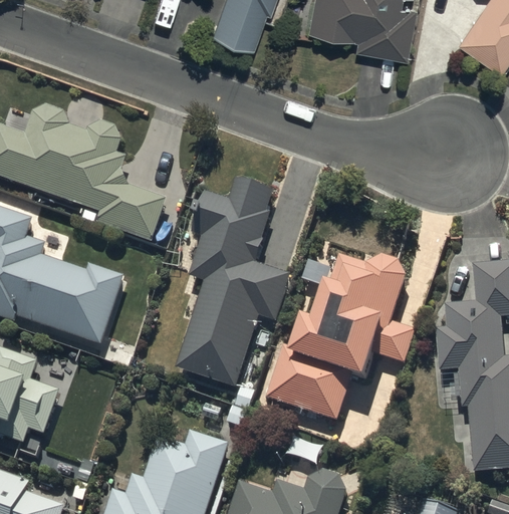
[(216,0),(208,26),(250,41),(262,8),(268,10),(271,0),(216,0)]
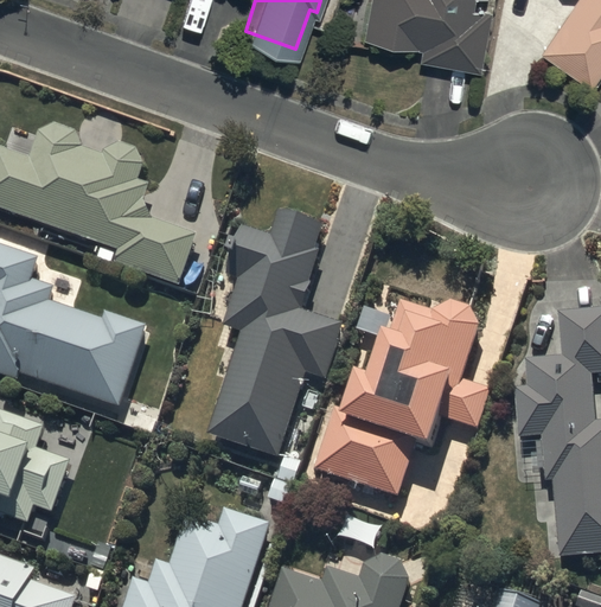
[(364,0),(360,31),(419,40),(416,53),(478,64),(488,2),(472,0),(364,0)]
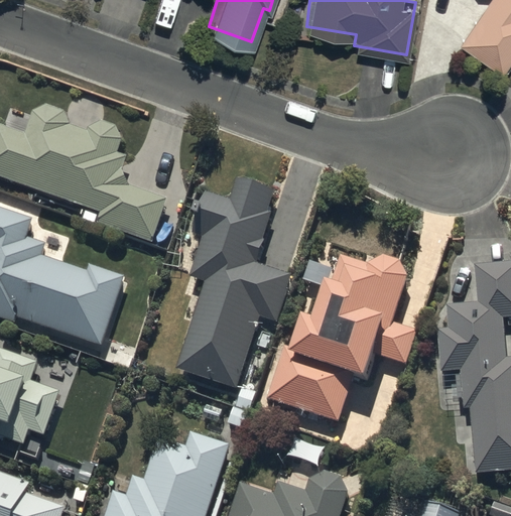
[(510,52),(510,0),(482,0),(455,39),(499,70),(510,52)]
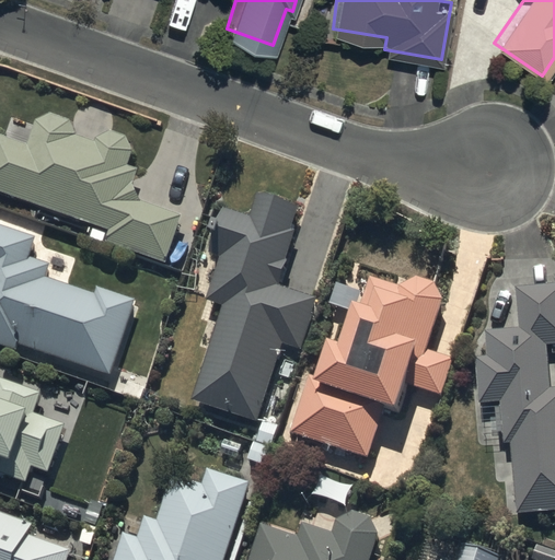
[(0,190),(108,229),(105,240),(162,259),(178,213),(138,200),(131,182),(136,168),(125,165),(130,151),(126,136),(108,129),(93,139),(74,133),(68,119),(48,112),(35,117),(33,128),(10,120),(4,136),(0,135),(0,190)]
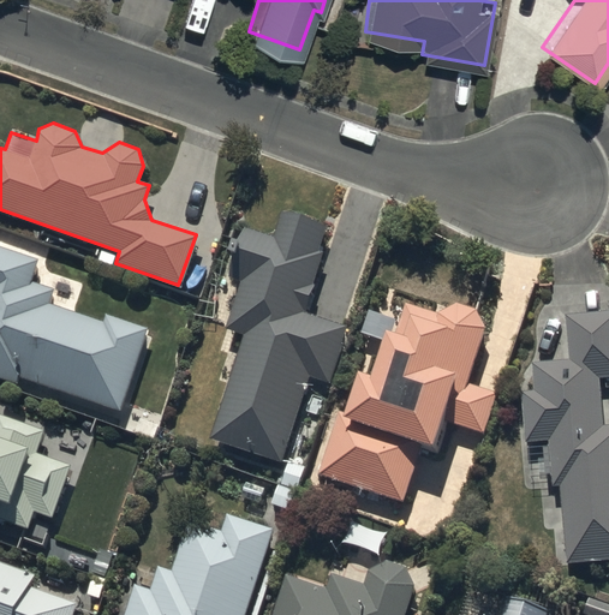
[(243,336),(210,439),(281,461),(308,377),(328,383),(346,327),(305,314),(326,254),(315,250),(323,224),(279,209),(270,236),(245,227),(230,274),(244,279),(226,330),(243,336)]
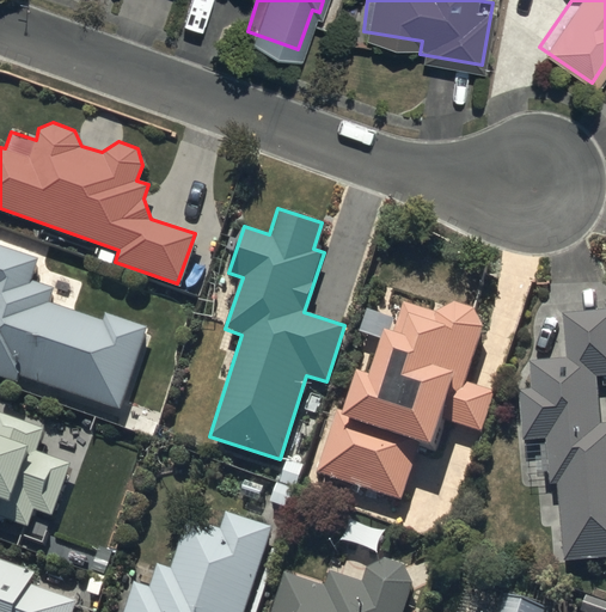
[(0,375),(16,381),(19,374),(118,408),(146,326),(104,312),(102,320),(49,303),(54,288),(31,280),(38,259),(0,246),(0,375)]
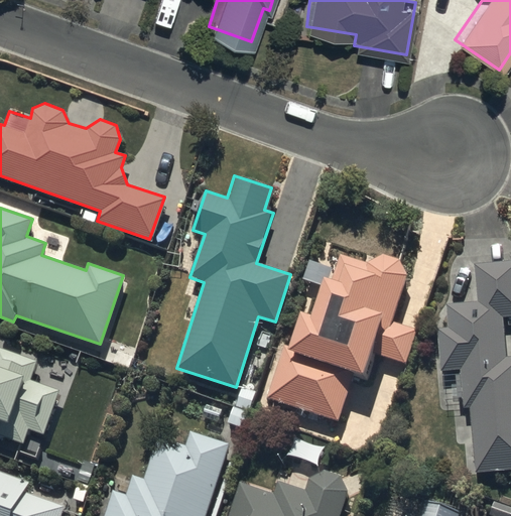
[(337,253),(317,313),(305,309),(294,350),(284,347),(268,400),(340,420),(355,370),(369,374),(375,354),(405,363),(415,328),(394,321),(407,274),(400,259),(384,254),(368,263),(337,253)]
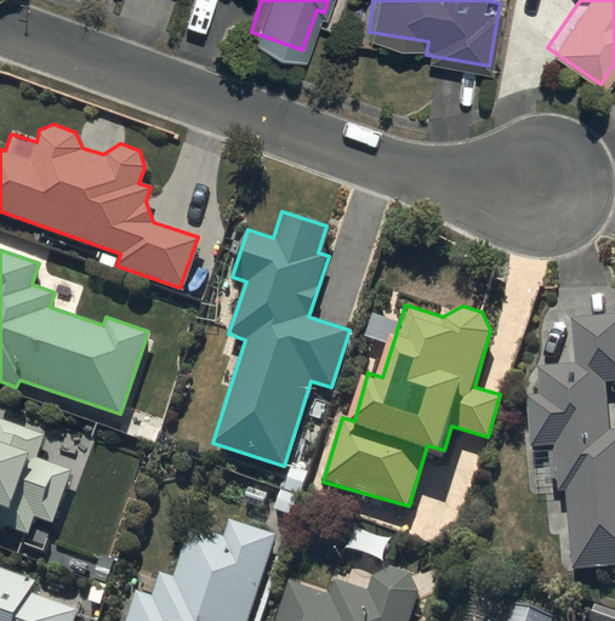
[(562,490),(568,568),(614,564),(614,427),(607,428),(603,382),(614,381),(614,313),(568,317),(571,364),(535,366),(537,394),(527,396),(529,446),(551,445),(553,490),(562,490)]
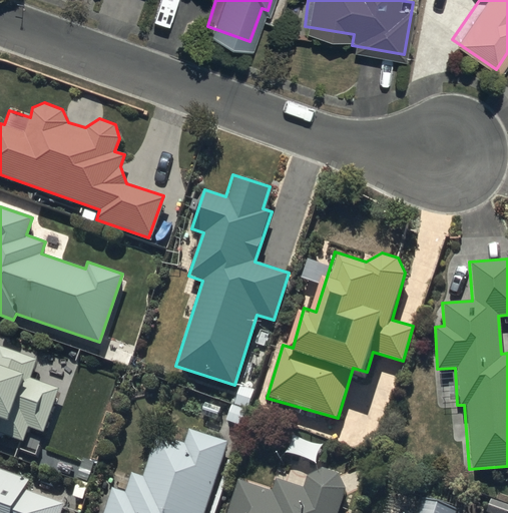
[(58,388),(46,384),(50,370),(32,364),(34,358),(0,346),(0,433),(23,442),(28,426),(42,431),(58,388)]
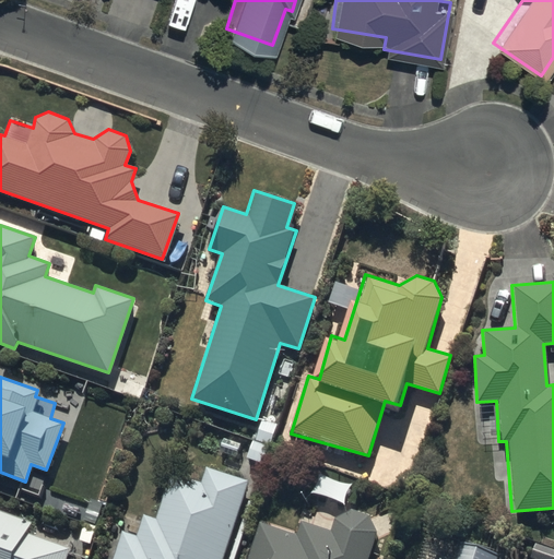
[(200,482),(171,472),(154,520),(143,515),(137,536),(121,531),(112,558),(223,558),(248,480),(204,466),(200,482)]
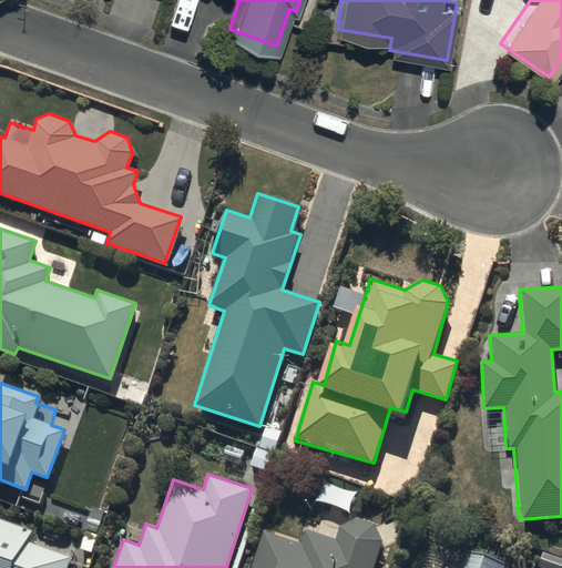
[(252,567),(379,567),(381,564),(375,561),(381,539),(374,524),(357,516),(339,526),(335,539),(307,530),(302,544),(263,530),(252,567)]
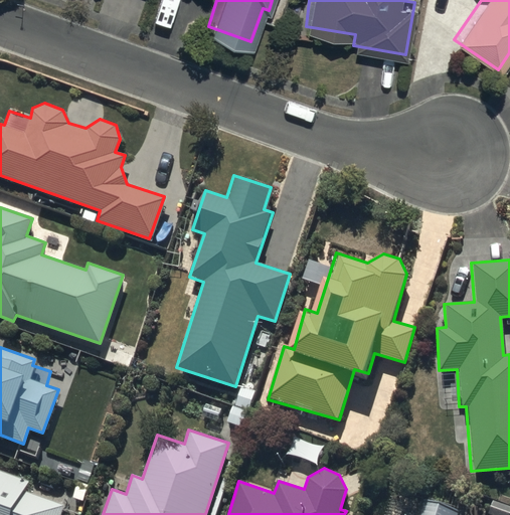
[(0,514),(60,514),(64,506),(24,490),(27,483),(0,472),(0,514)]
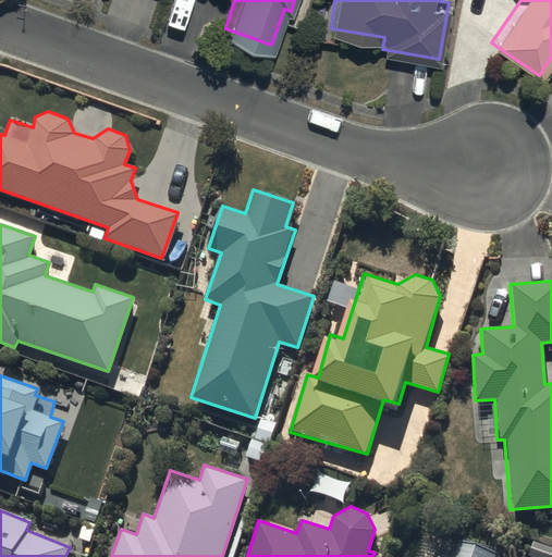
[(495,556),(498,552),(458,539),(452,556),(495,556)]
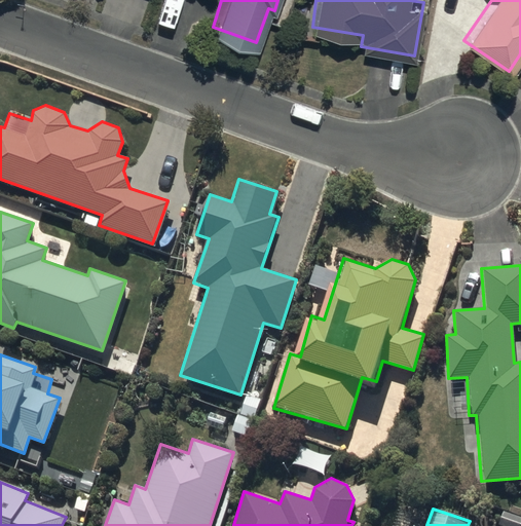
All buildings are outlined.
